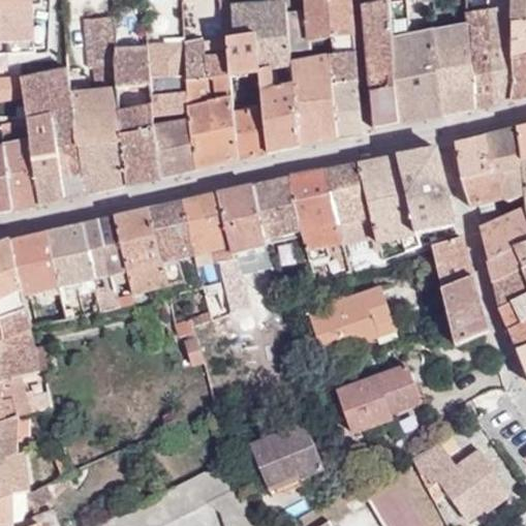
[(0,0),(0,49),(48,48),(48,0),(0,0)]
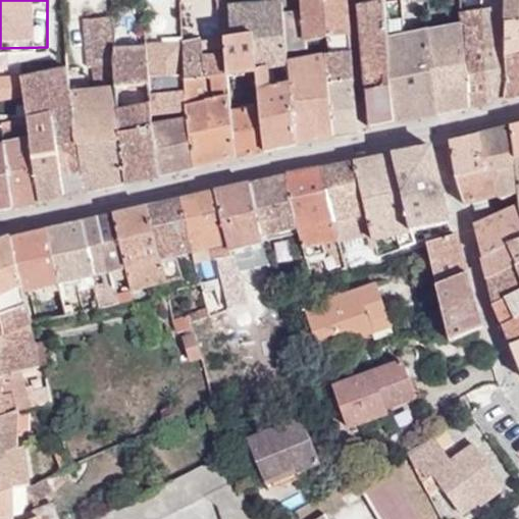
[(259,118),(263,149),(295,142),(288,81),(267,85),(265,64),(286,61),(284,49),(280,9),(280,0),(226,4),(227,9),(228,34),(251,31),(255,70),(254,70),(256,92),(258,103),(259,118)]
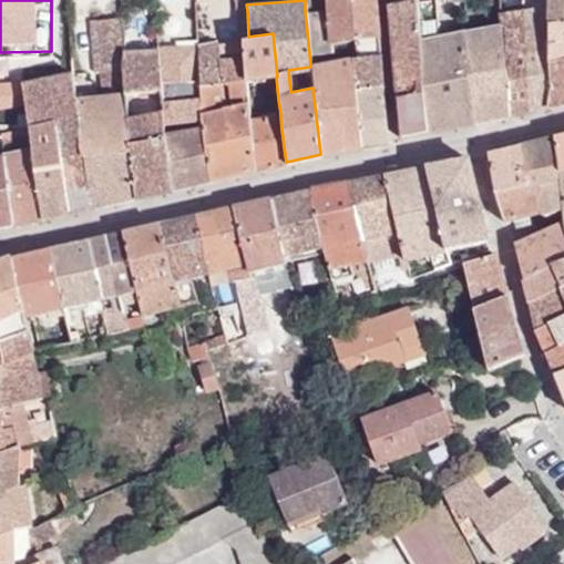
[(348,38),(376,34),(372,0),(326,0),(327,10),(305,10),(309,53),(331,49),(331,41),(348,38)]
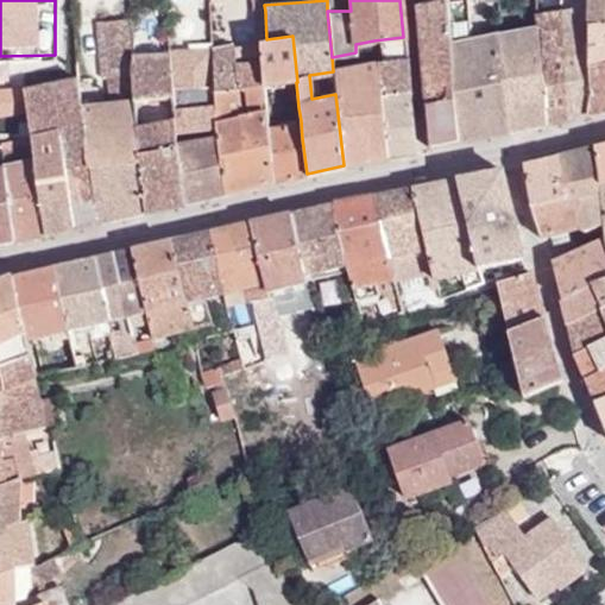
[(430,0),(416,2),(424,84),(429,145),(458,139),(446,0),(430,0)]
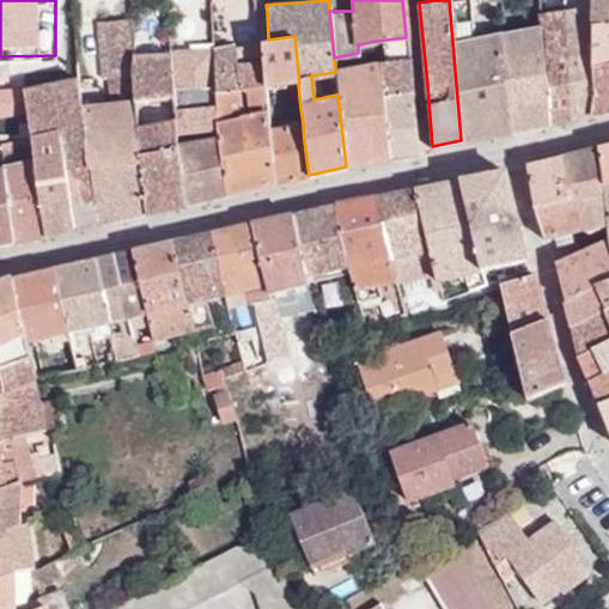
[(449,0),(461,140),(486,135),(511,131),(501,31),(470,37),(466,0),(449,0)]
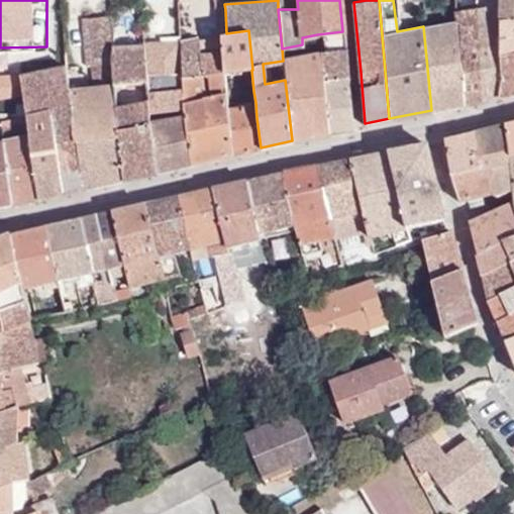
[(498,19),(513,17),(513,0),(499,0),(499,4),(498,19)]
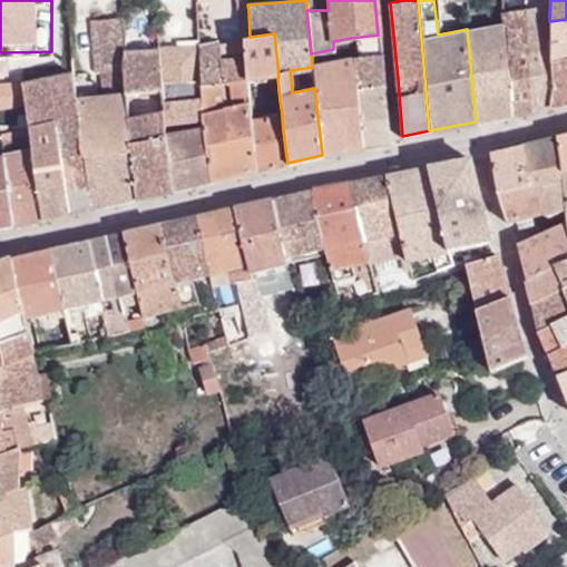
[(551,106),(550,61),(549,21),(550,5),(522,8),(527,110),(539,108),(551,106)]
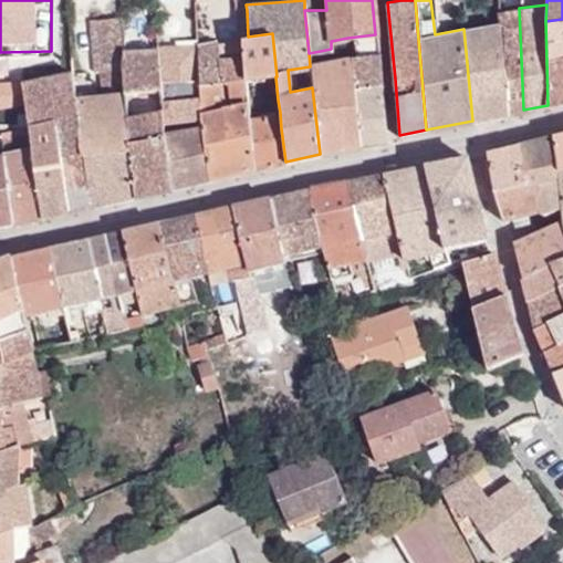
[(498,22),(507,113),(515,112),(523,110),(519,8),(497,12),(498,22)]
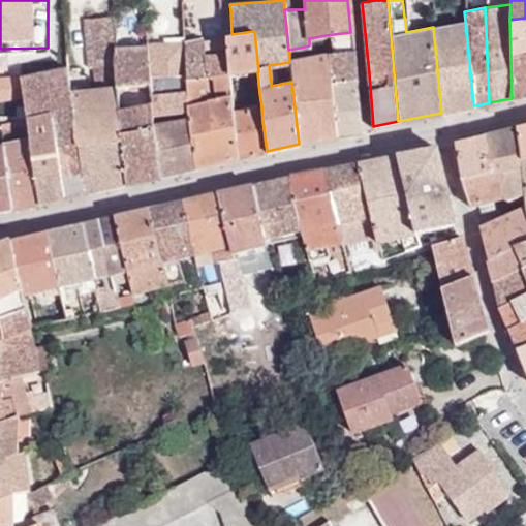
[(220,9),(221,36),(225,35),(231,34),(230,9),(220,9)]
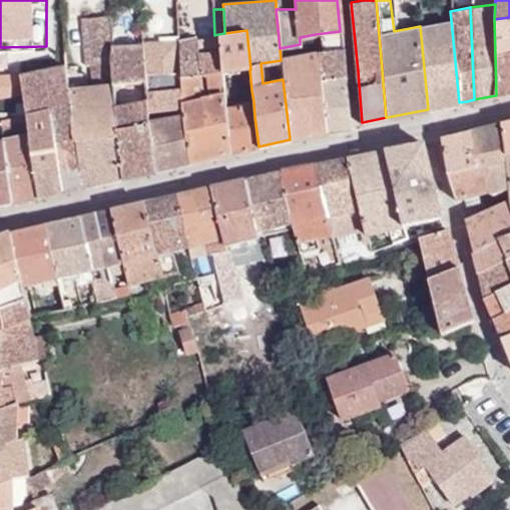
[(108,60),(109,46),(107,14),(80,16),(84,62),(90,61),(108,60)]
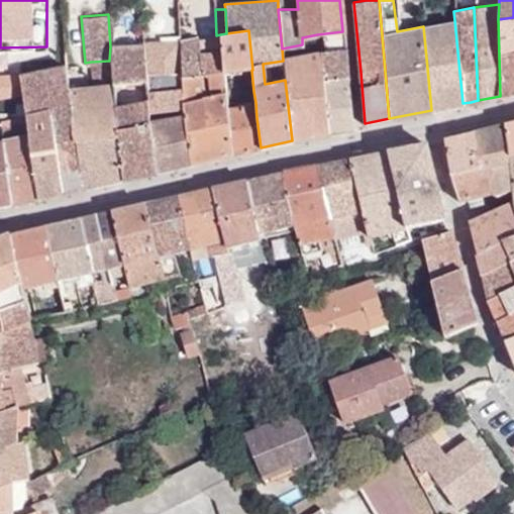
[(499,56),(513,54),(513,17),(498,19),(499,56)]
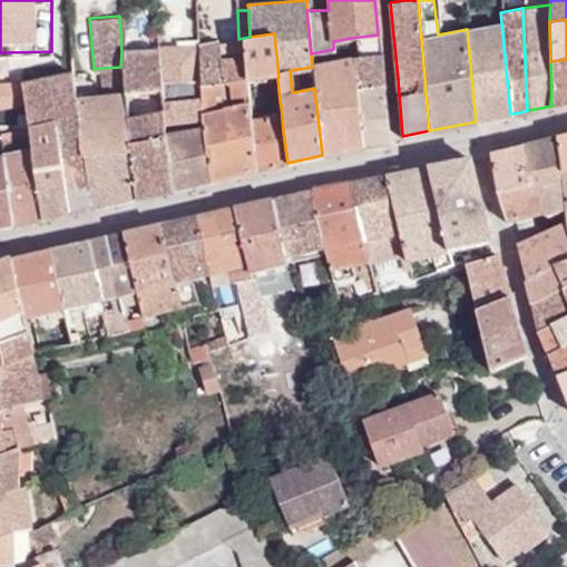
[(467,29),(476,121),(500,116),(510,114),(501,22),(467,29)]
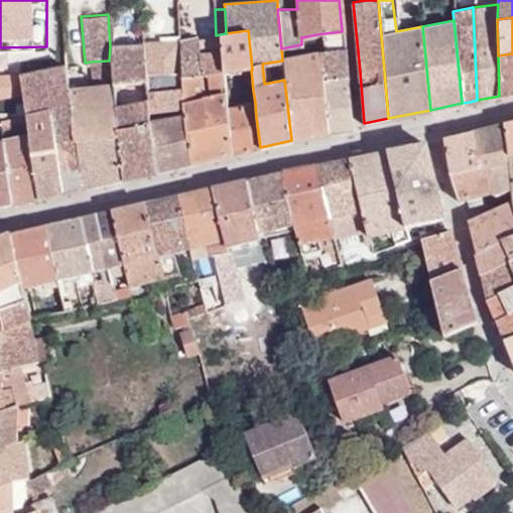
[(135,31),(142,31),(142,22),(134,23),(135,31)]
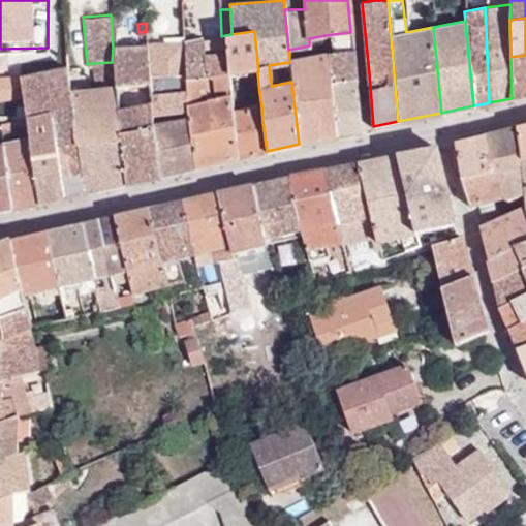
[(225,35),(230,109),(261,104),(259,93),(237,96),(235,73),(257,71),(258,71),(254,31),(231,34),(225,35)]
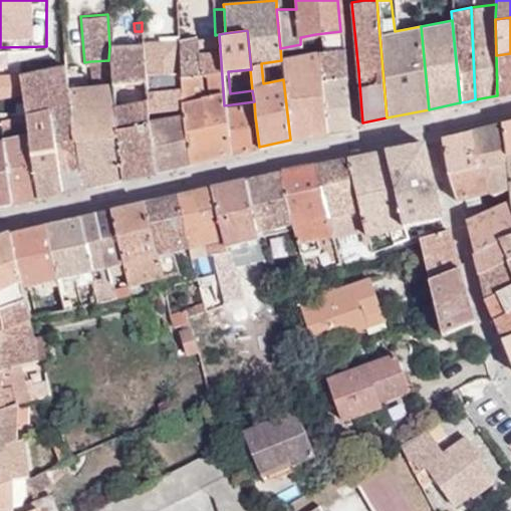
[(317,50),(342,47),(340,31),(315,34),(317,50)]
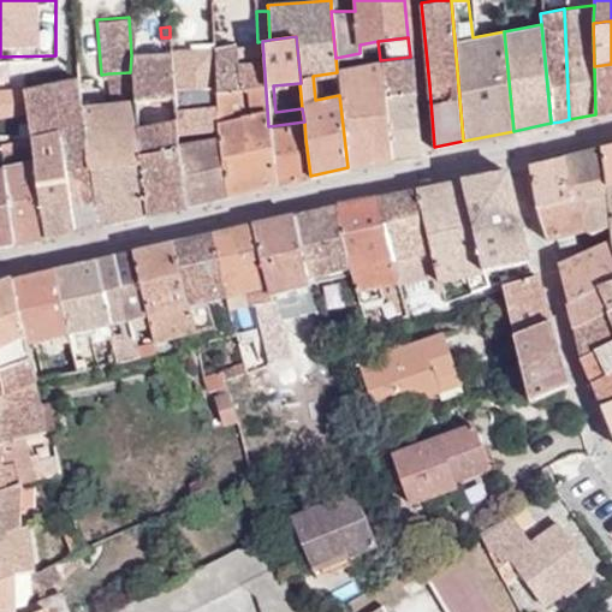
[(242,45),(236,45),(213,47),(215,84),(218,128),(218,137),(227,195),(275,184),(268,126),(262,41),(257,42),(242,45)]
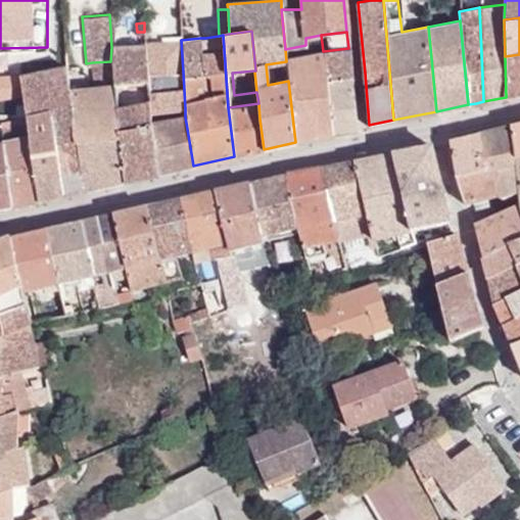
[(288,81),(295,142),(332,134),(326,80),(323,51),(321,35),(305,38),(305,45),(285,49),(286,61),(288,81)]
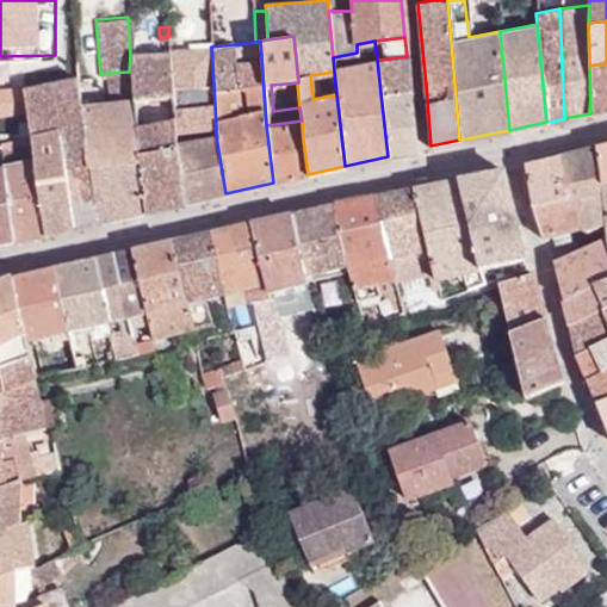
[(174,118),(175,132),(199,130),(216,127),(214,84),(189,85),(186,47),(169,49),(169,53),(172,93),(174,118)]
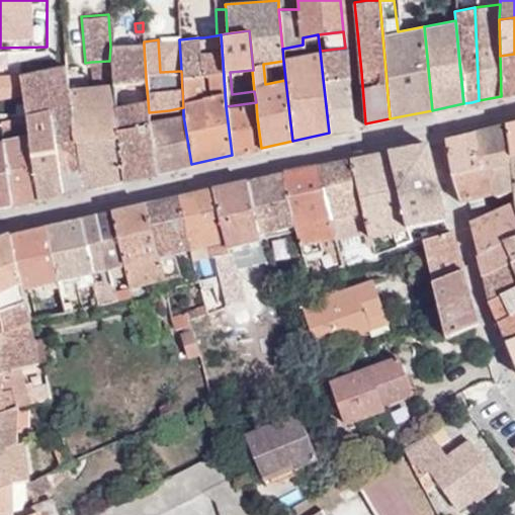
[(112,84),(146,79),(144,45),(110,47),(109,61),(112,84)]
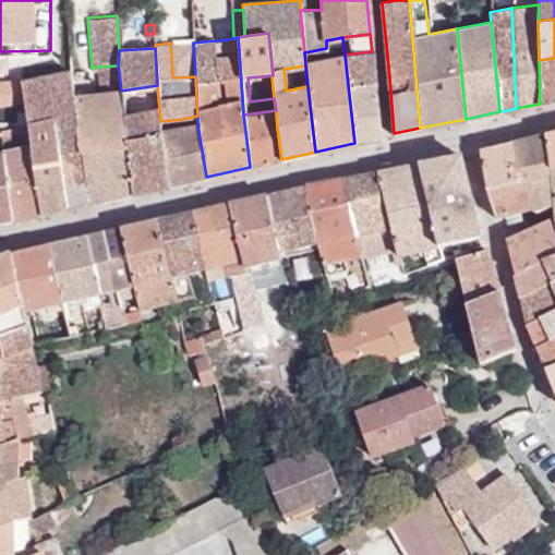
[(348,85),(375,82),(374,71),(372,51),(345,55),(348,85)]
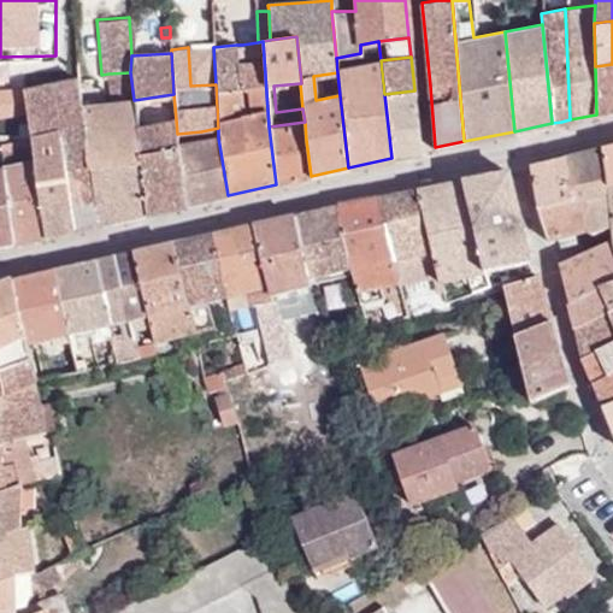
[(612,111),(612,64),(595,66),(596,115),(612,111)]
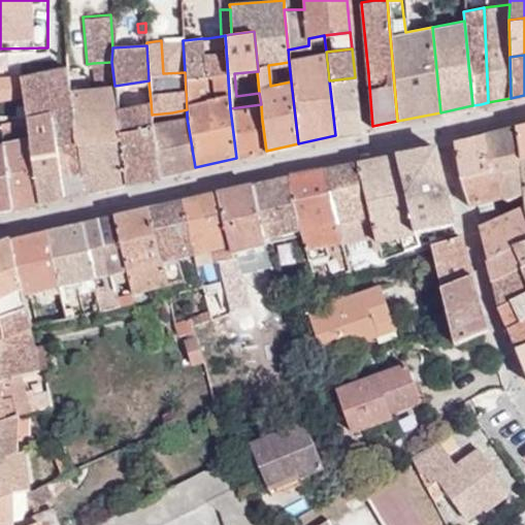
[(96,88),(115,86),(111,62),(93,63),(96,88)]
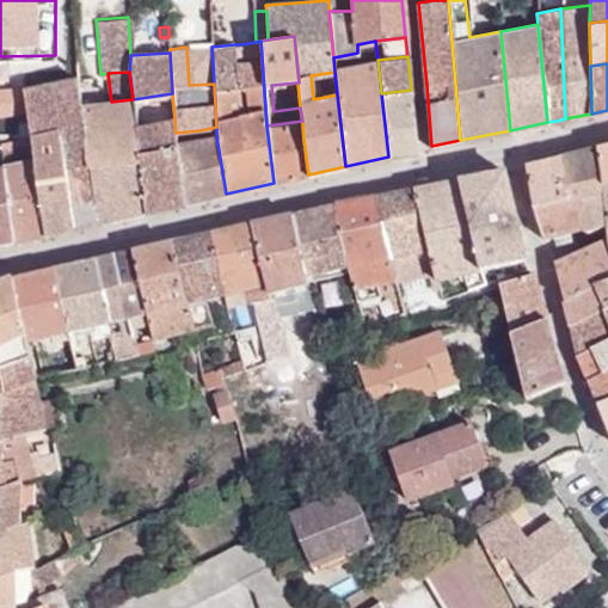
[(23,88),(30,134),(57,130),(84,126),(80,105),(75,78),(23,88)]
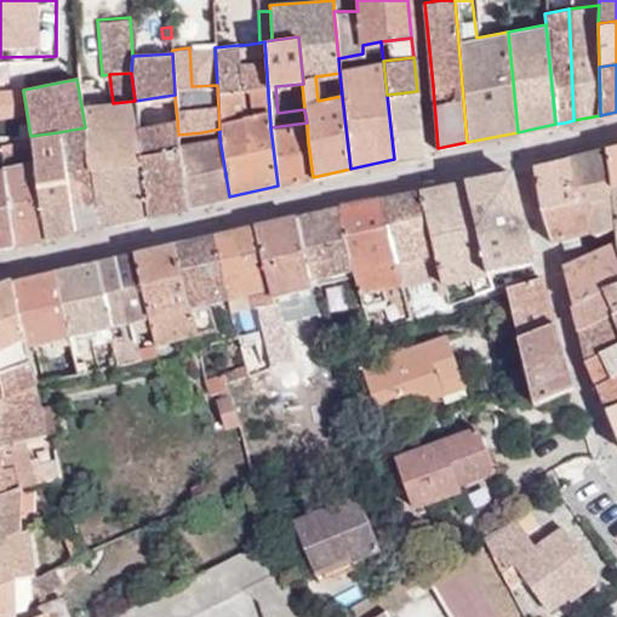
[(304,109),(302,84),(275,86),(278,113),(304,109)]
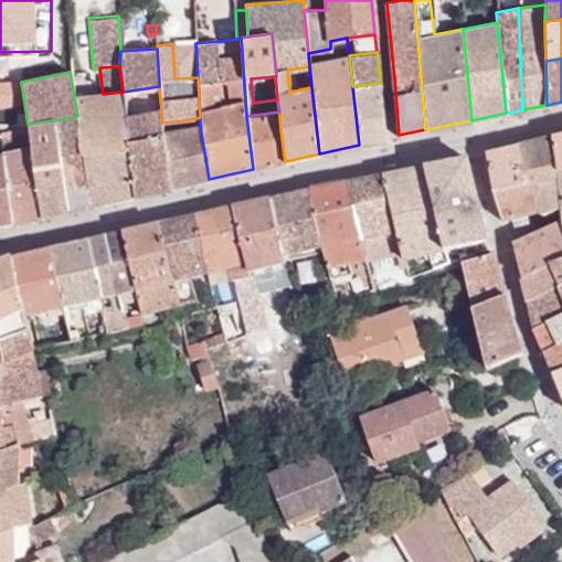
[(0,105),(18,104),(17,77),(0,78),(0,105)]
